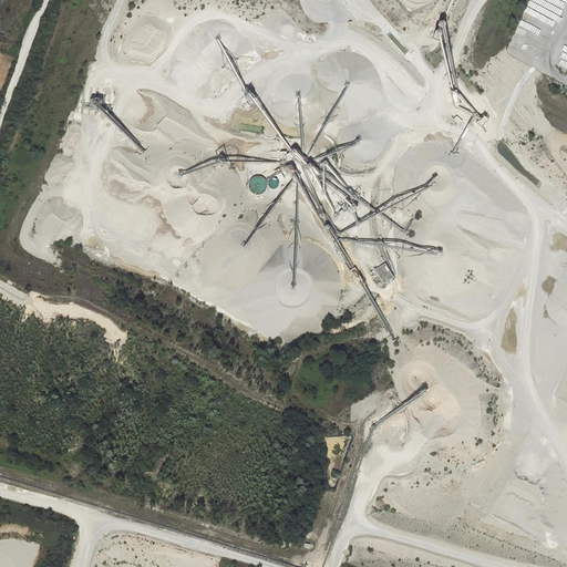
[(528,0),(519,20),(556,35),(558,31),(549,28),(556,14),(563,17),(565,10),(560,9),(564,1),(560,0),(528,0)]
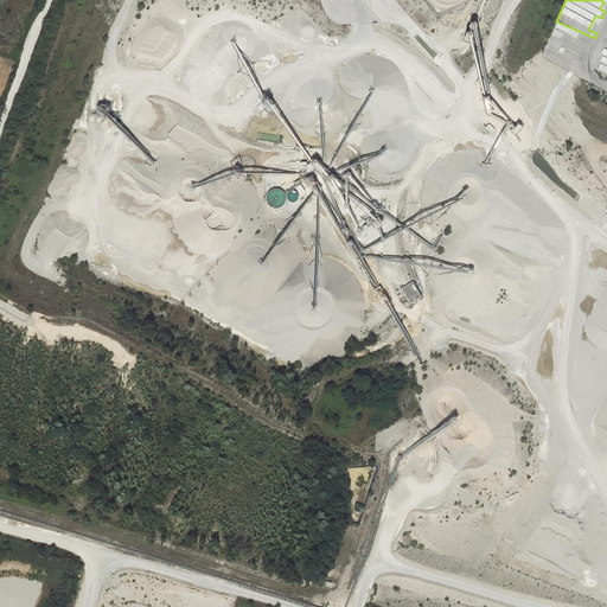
[(491,134),(496,129),(487,123),(484,128),(491,134)]
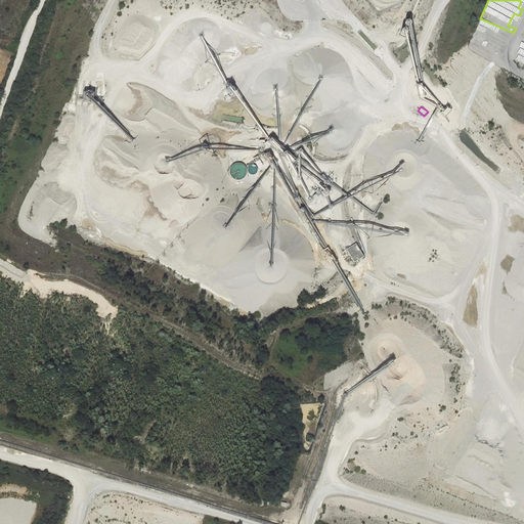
[(442,118),(450,111),(446,106),(439,114),(442,118)]
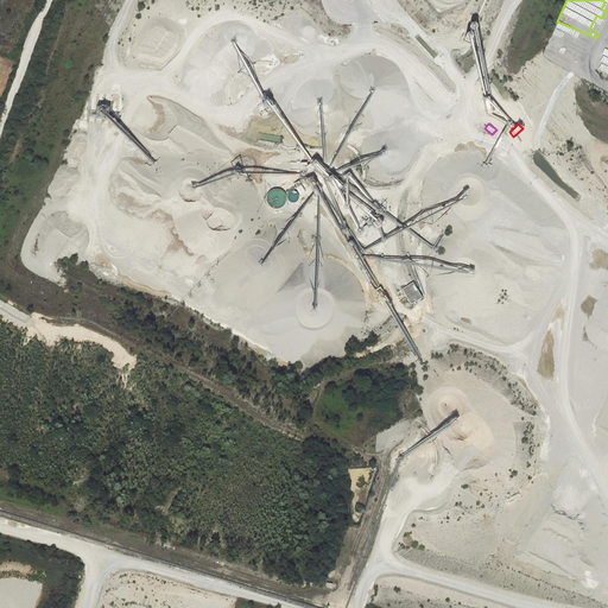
[(293,187),(290,179),(280,184),(283,191),(293,187)]
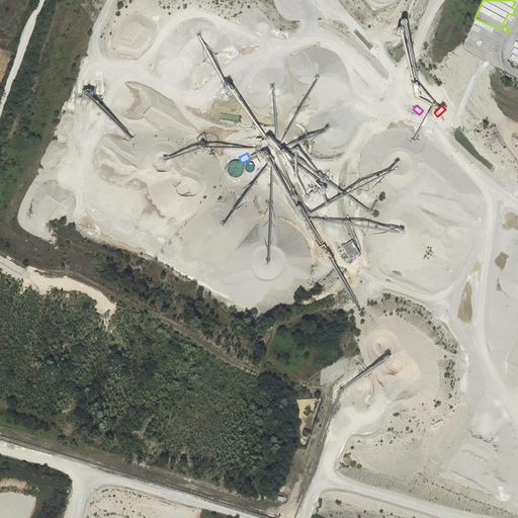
[(256,158),(251,161),(255,167),(259,164),(256,158)]
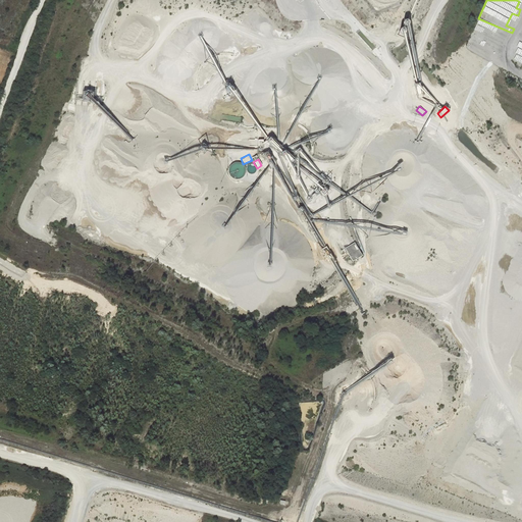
[(233,183),(255,174),(252,164),(243,167),(240,160),(226,165),(233,183)]
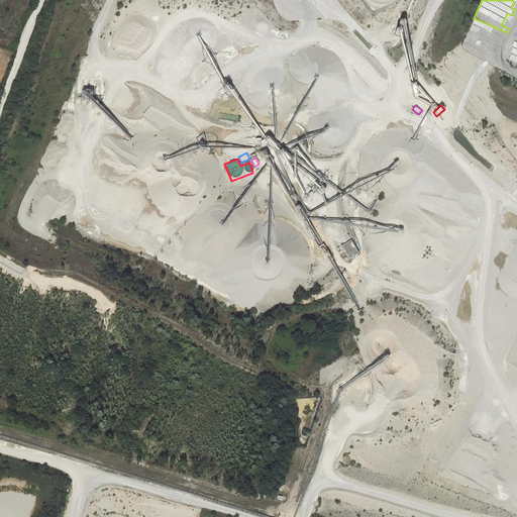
[(340,245),(347,260),(357,254),(350,240),(340,245)]
